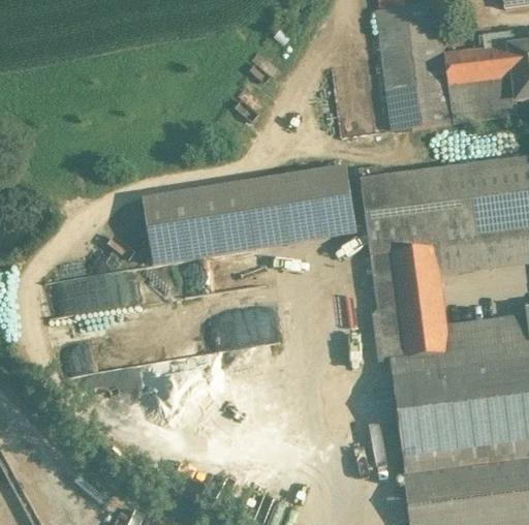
[(379,0),(380,9),(405,6),(404,0),(379,0)]
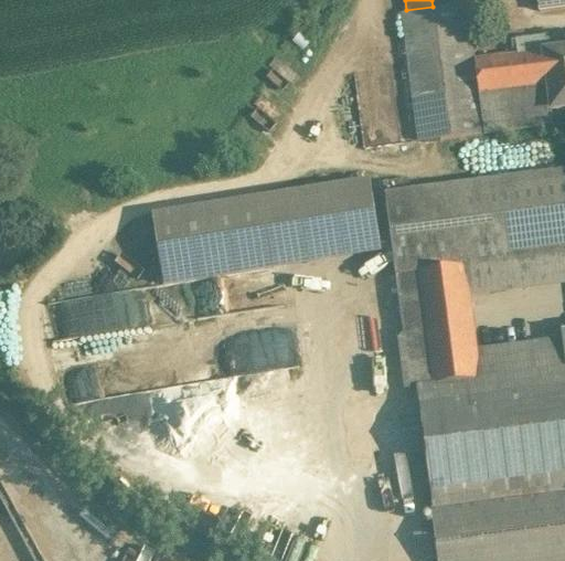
[(473,57),(467,2),(433,7),(406,10),(401,11),(417,139),(552,123),(551,107),(558,106),(555,86),(547,87),(543,49),(518,52),(473,57)]
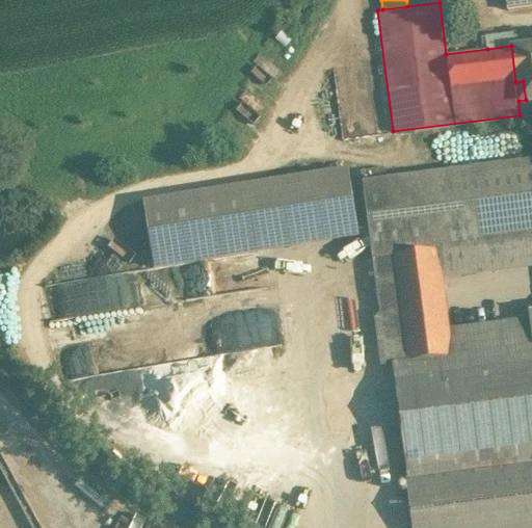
[(531,29),(485,35),(487,49),(511,46),(531,43),(531,29)]
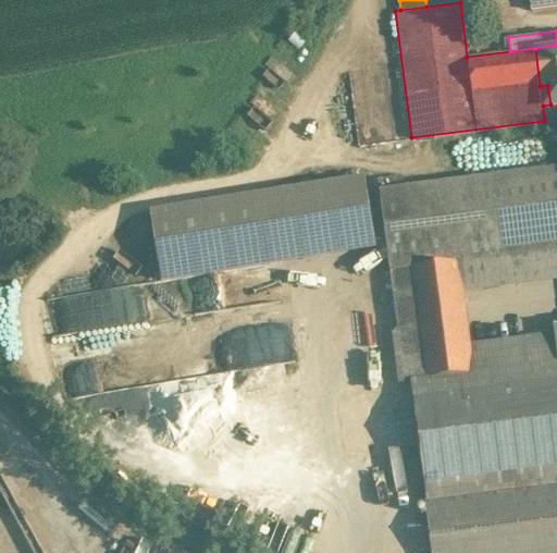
[(556,45),(535,48),(540,86),(547,85),(551,105),(556,103),(556,45)]
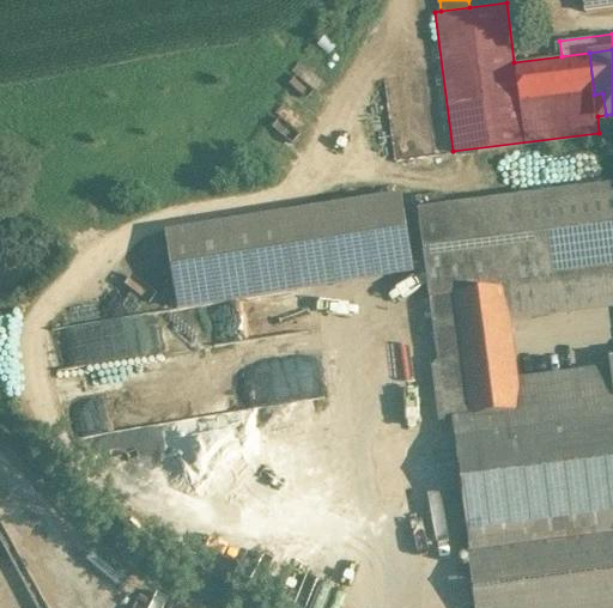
[(612,181),(443,204),(417,207),(429,295),(451,292),(504,285),(564,278),(606,272),(612,271),(612,181)]
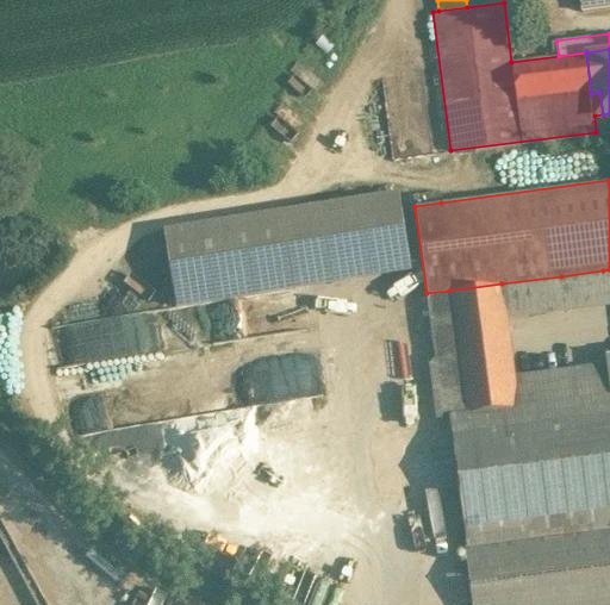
[(440,189),(414,193),(415,206),(441,203),(440,189)]
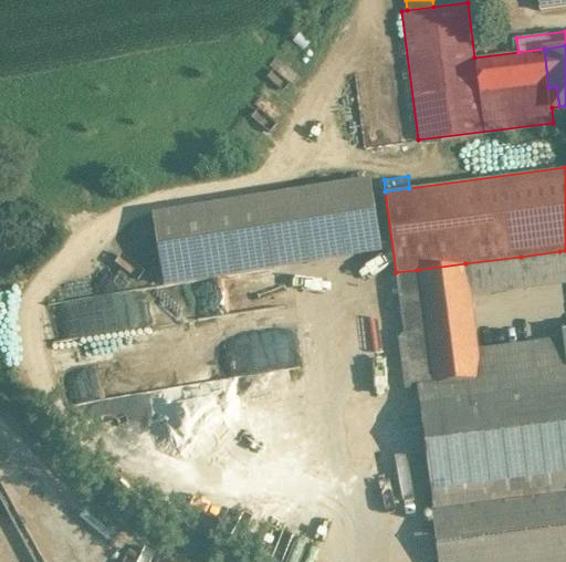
[(370,178),(152,214),(164,283),(274,266),(381,248),(370,178)]
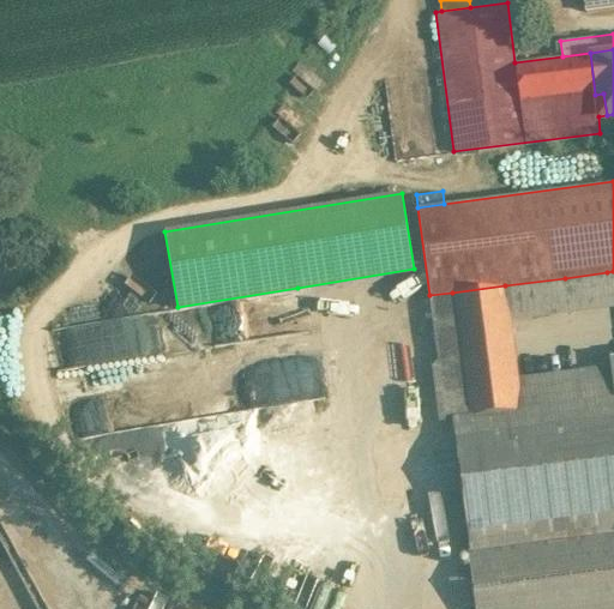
[(565,278),(505,285),(510,318),(570,311),(565,278)]
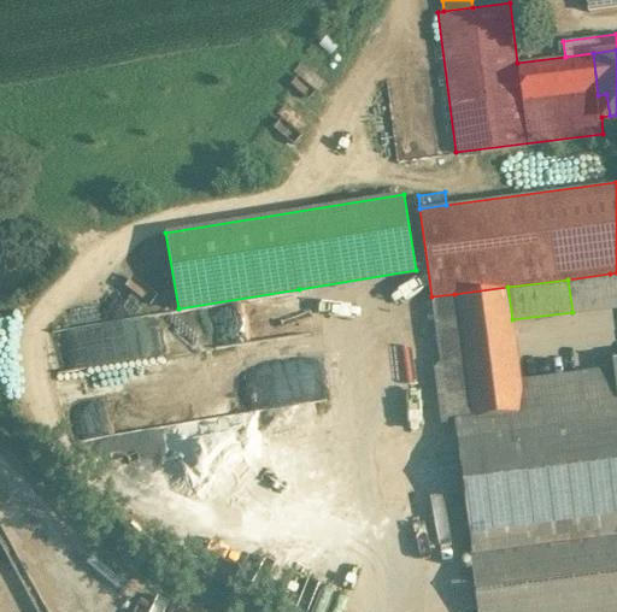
[(507,287),(454,294),(460,336),(513,330),(512,319),(507,287)]
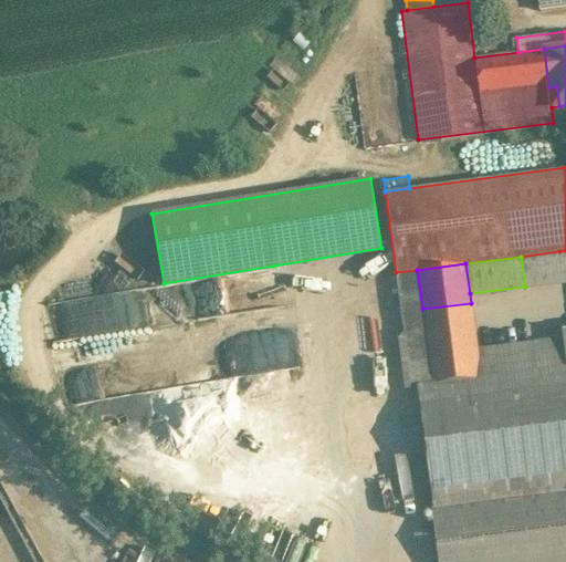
[(274,266),(48,303),(53,341),(67,404),(300,365),(283,301),(274,266)]
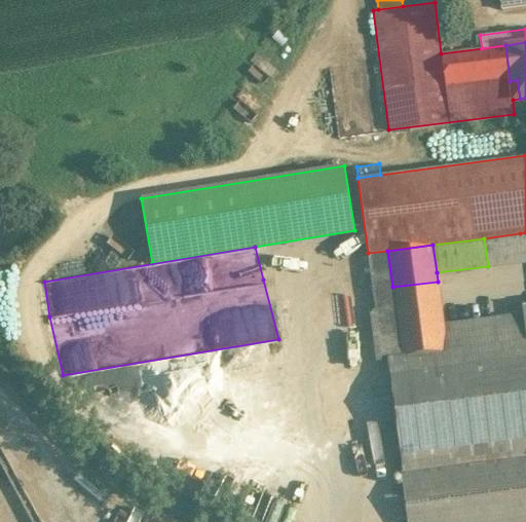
[(387,251),(368,253),(373,290),(392,287),(387,251)]
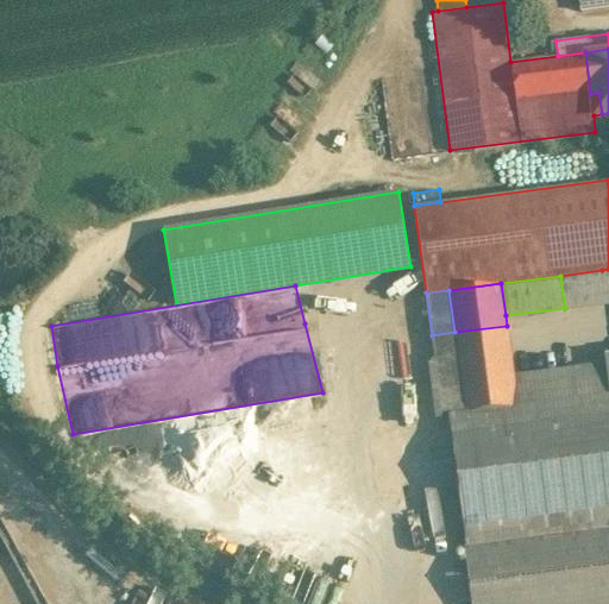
[(553,370),(513,375),(507,326),(454,332),(432,335),(434,357),(431,362),(438,416),(449,414),(463,521),(548,509),(608,501),(608,401),(585,404),(582,377),(554,381),(553,370)]
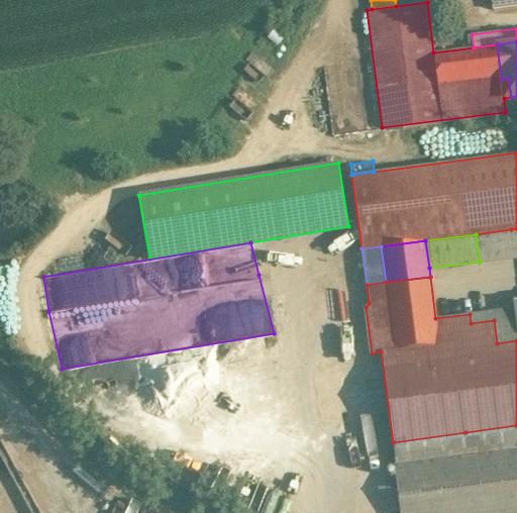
[(516,317),(494,320),(497,343),(516,340),(516,339),(516,334),(516,321),(516,317)]
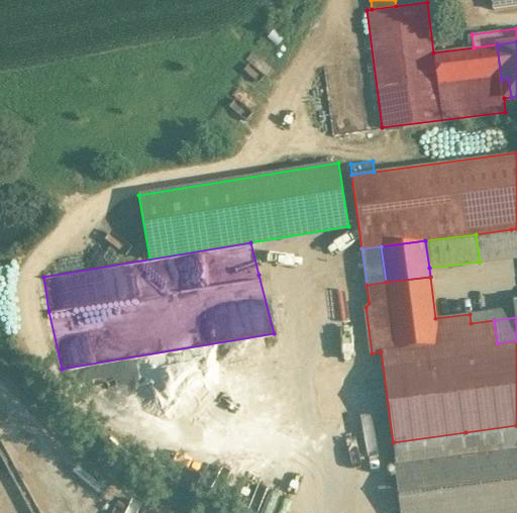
[(516,425),(466,432),(469,454),(516,447),(516,425)]
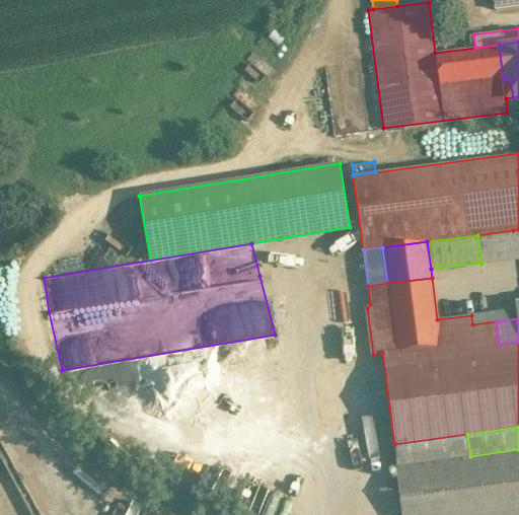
[(467,434),(394,444),(397,465),(470,456),(467,434)]
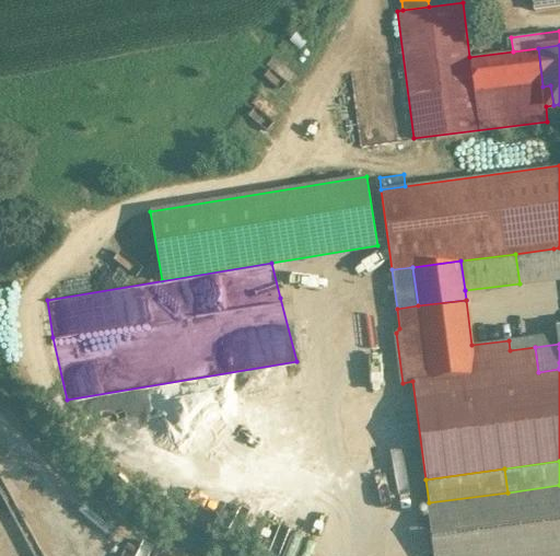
[(429,502),(435,555),(559,555),(559,485),(508,493),(429,502)]
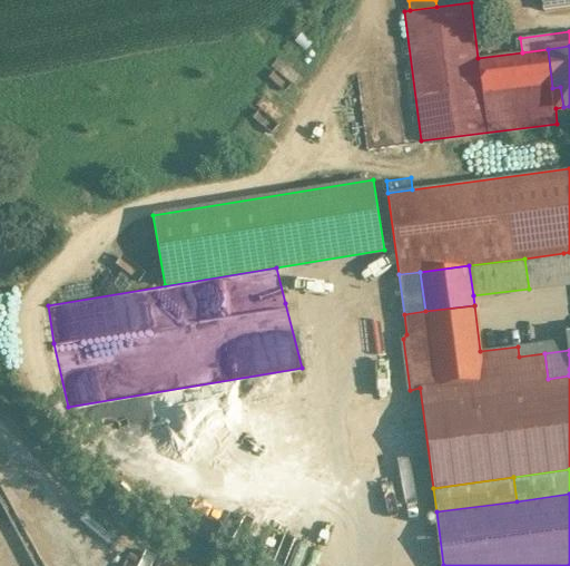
[(31,565),(0,506),(0,550),(6,548),(26,559),(7,558),(10,565),(31,565)]
